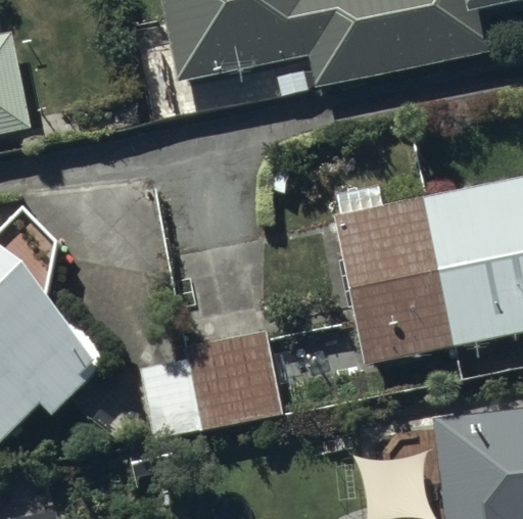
[(522,0),(162,0),(180,83),(310,56),(317,88),(507,48),(502,21),(522,16),(522,0)]
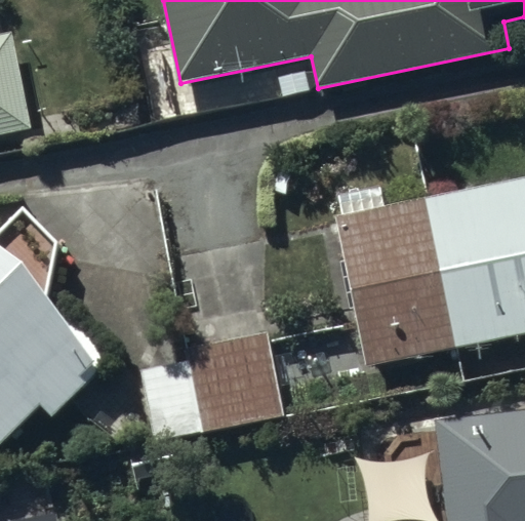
[(0,34),(0,134),(30,129),(12,33),(0,34)]
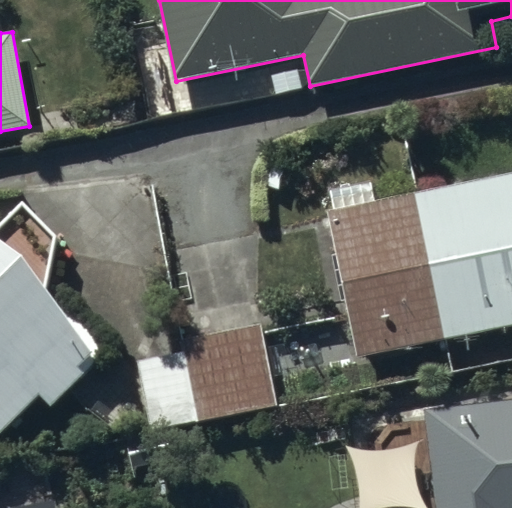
[(511,326),(511,171),(376,199),(373,182),(331,191),(335,208),(328,210),(357,357),(511,326)]
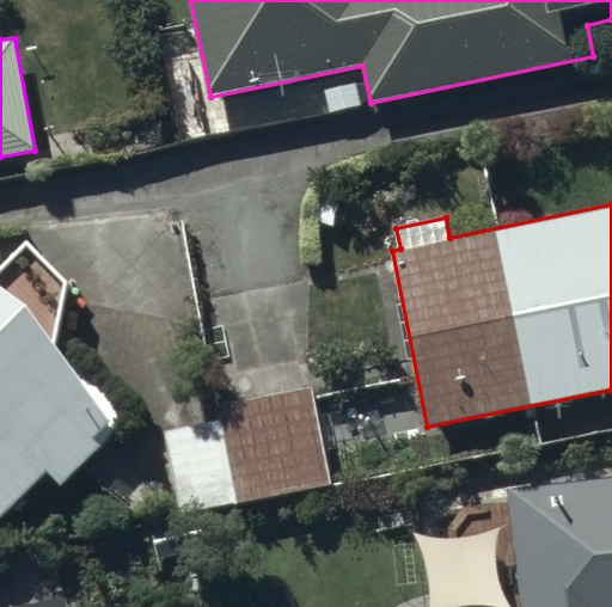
[(0,510),(1,513),(47,466),(62,482),(128,415),(0,288),(0,510)]
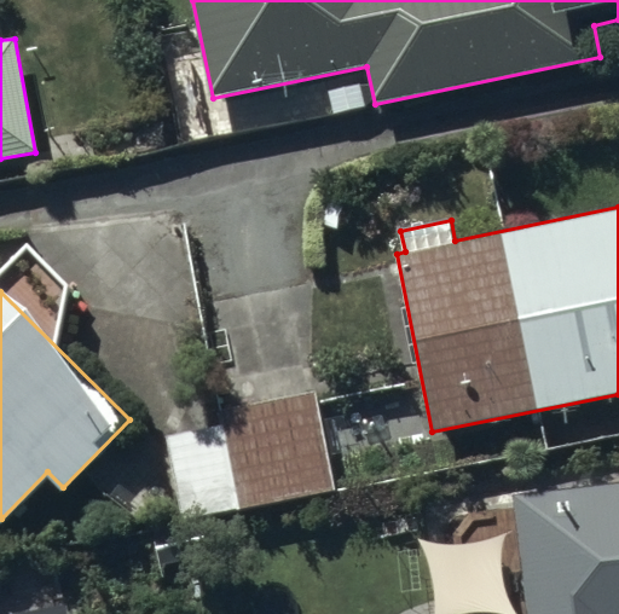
[(335,490),(317,392),(218,411),(221,427),(167,438),(183,520),(335,490)]
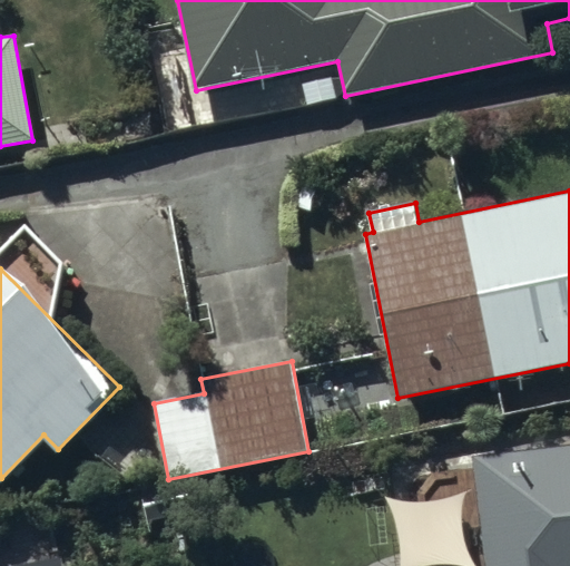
[(569,565),(569,525),(561,447),(474,456),(485,565),(569,565)]
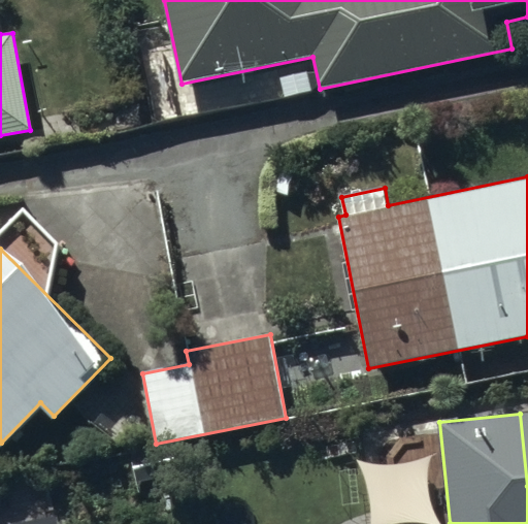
[(64,523),(62,513),(10,523),(64,523)]
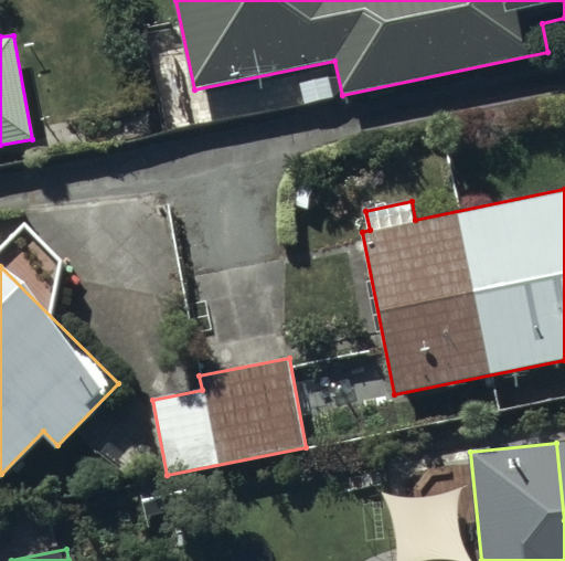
All buildings are outlined.
